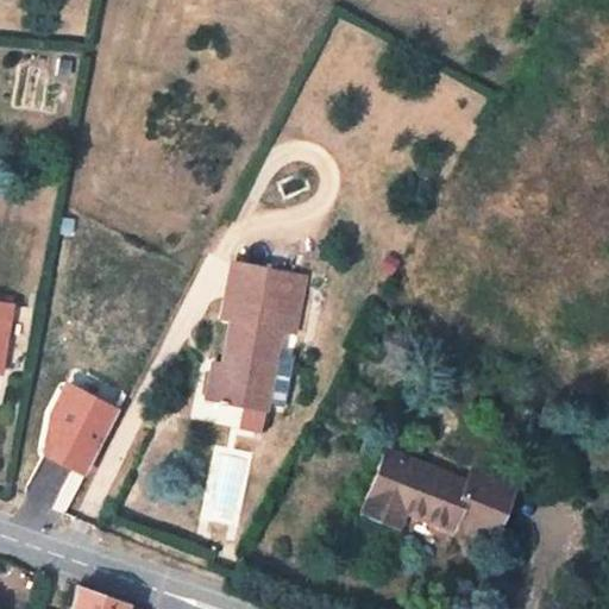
[(306,276),(232,262),(223,319),(232,321),(224,364),(224,365),(228,365),(227,374),(212,371),(207,399),(248,406),(265,409),(281,331),(295,333),(306,276)]
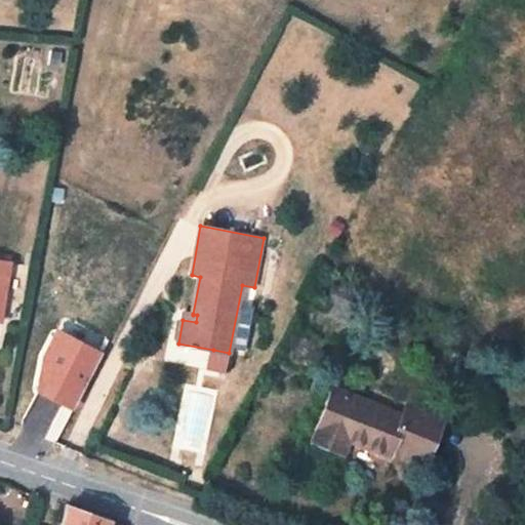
[(10,261),(0,259),(0,321),(0,322),(10,261)]
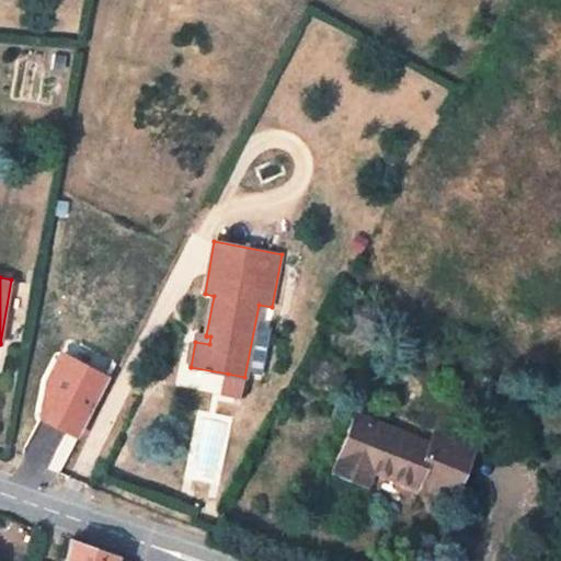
[(376,312),(357,305),(344,332),(369,342),(378,324),(371,322),(376,312)]
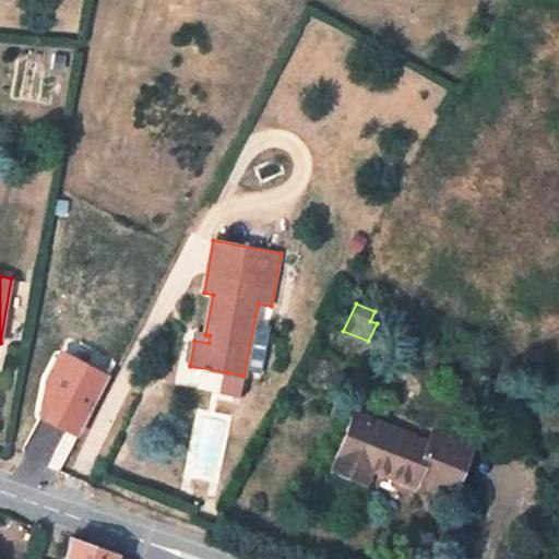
[(205,334),(197,332),(194,341),(209,343),(210,335),(205,335),(205,334)]
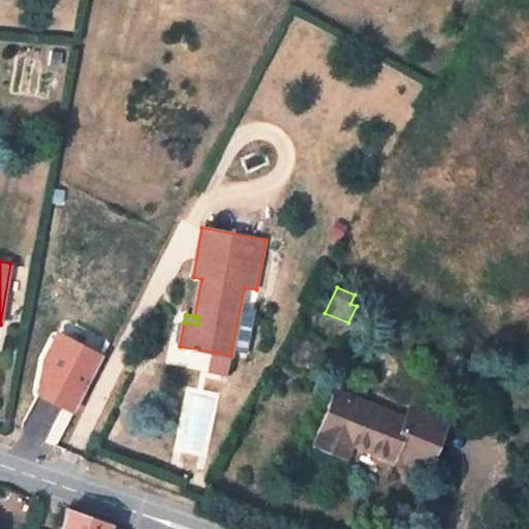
[(62,335),(33,391),(75,412),(104,356),(62,335)]
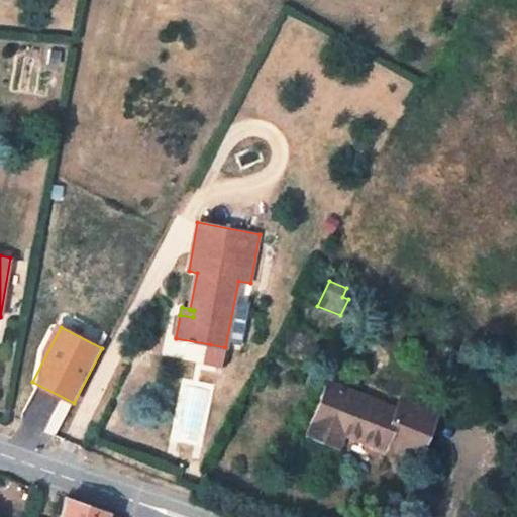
[(210,344),(207,359),(222,363),(225,347),(210,344)]
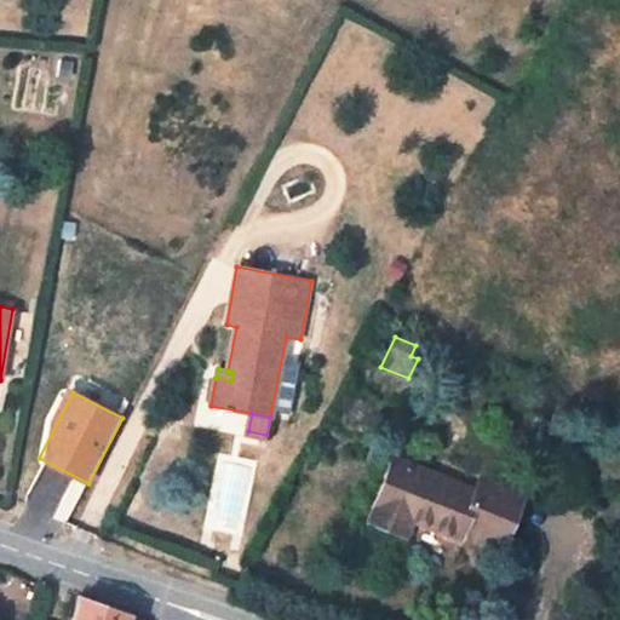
[(481,480),(475,492),(395,459),(371,518),(405,533),(411,517),(459,537),(461,528),(501,544),(522,497),(481,480)]
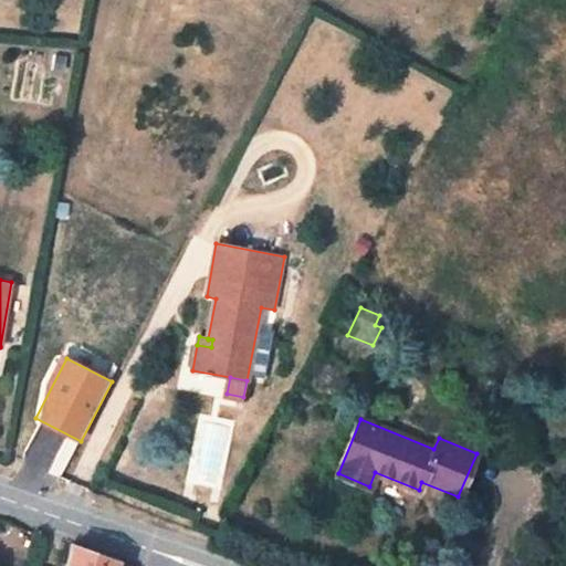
[(116,565),(118,562),(71,545),(65,565),(116,565)]
